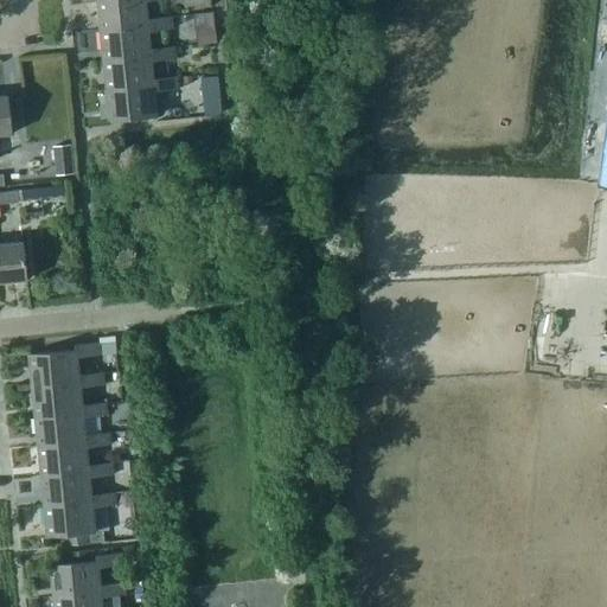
[(98,0),(101,30),(148,25),(148,18),(146,0),(147,0),(98,0)]
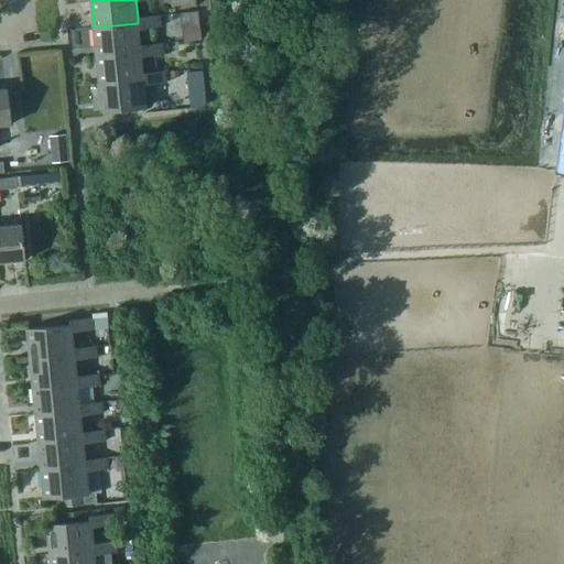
[(201,10),(185,11),(186,30),(202,29),(201,10)]
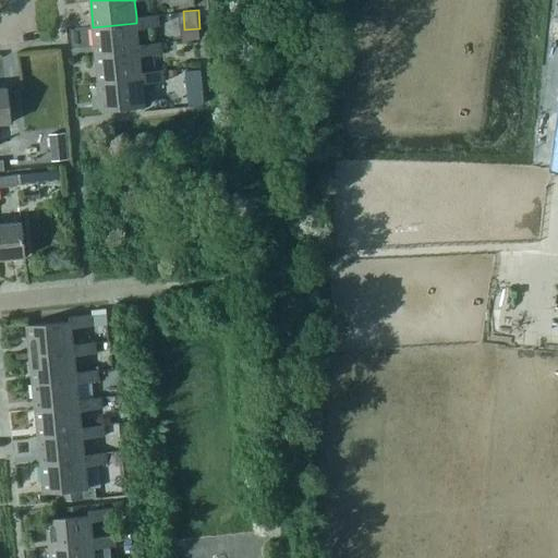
[(136,16),(136,23),(93,27),(96,55),(140,49),(138,45),(137,27),(159,25),(158,15),(136,16)]
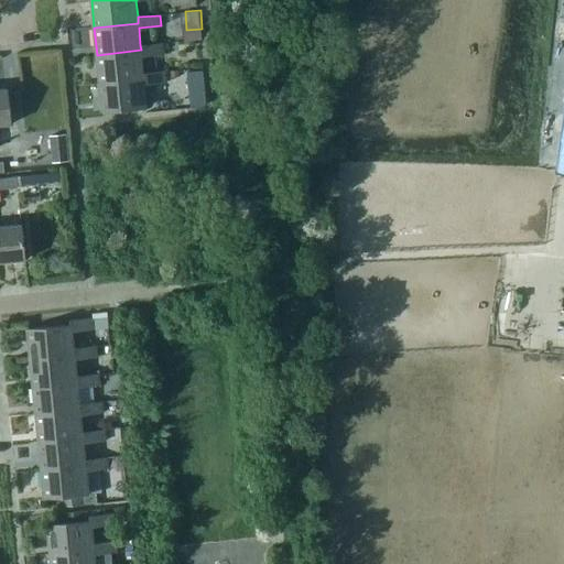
[(99,83),(143,78),(143,74),(141,56),(163,54),(162,43),(140,45),(141,50),(97,55),(99,83)]
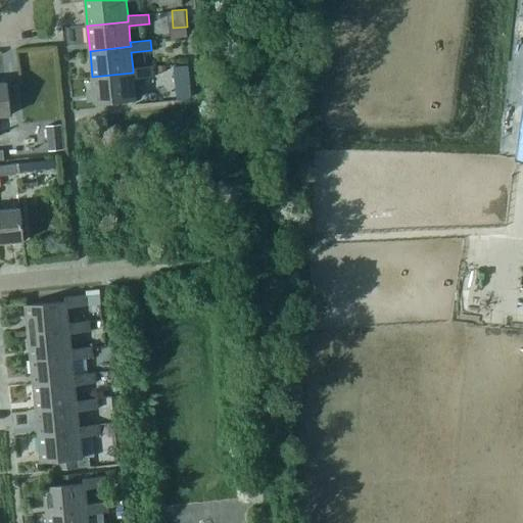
[(186,65),(174,66),(175,85),(188,84),(186,65)]
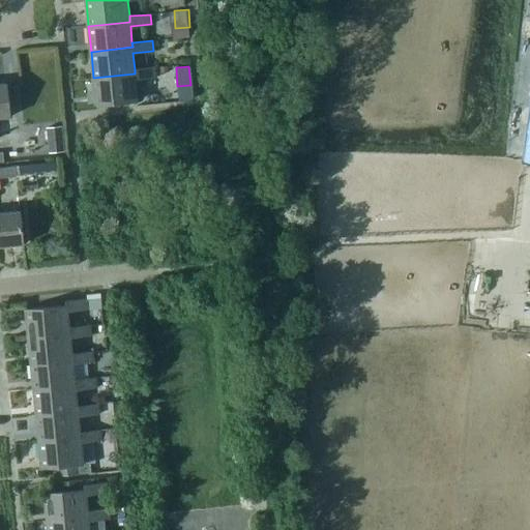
[(135,74),(93,78),(95,105),(138,100),(136,80),(155,78),(154,67),(135,69),(135,74)]
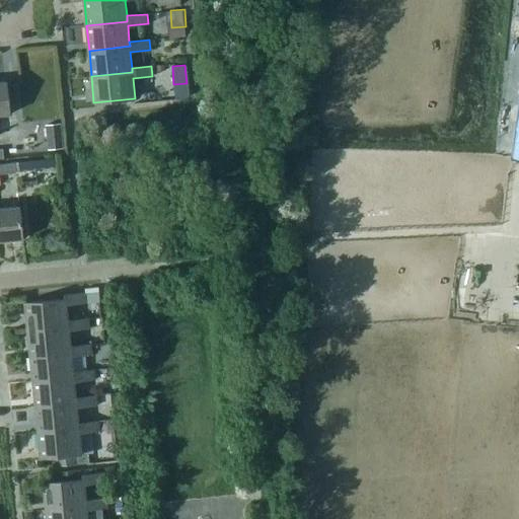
[(0,82),(0,115),(8,115),(5,82),(0,82)]
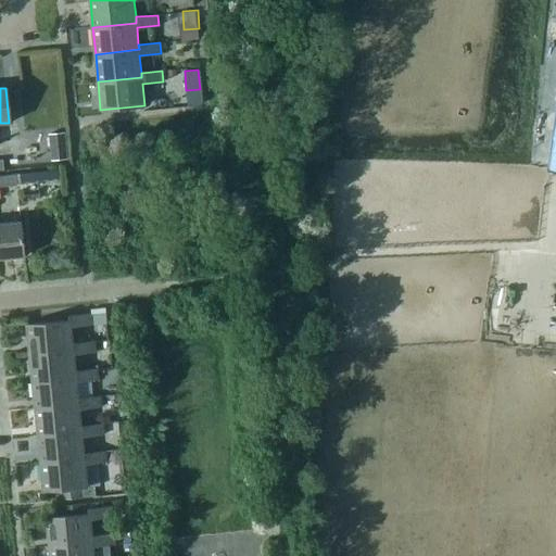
[(50,161),(58,160),(66,160),(64,133),(48,134),(50,161)]
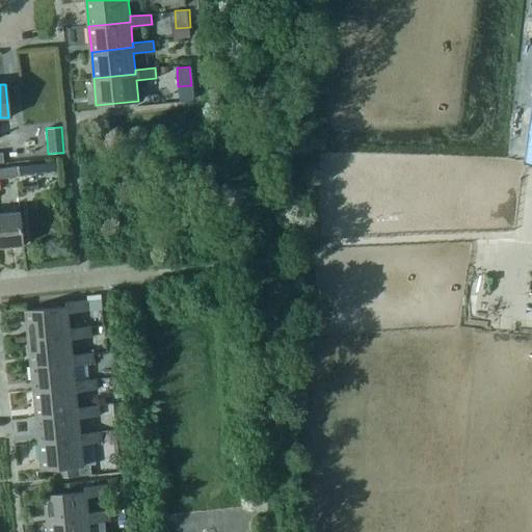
[(56,171),(55,162),(22,166),(23,176),(56,171)]
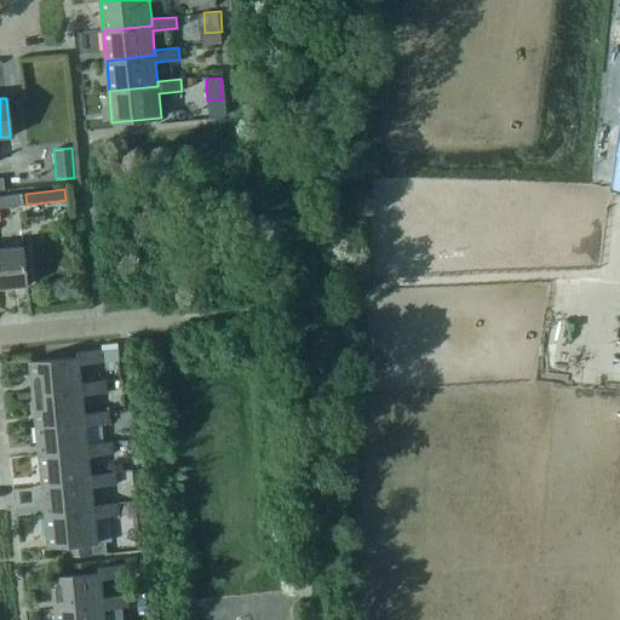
[(0,199),(0,201),(1,210),(21,207),(19,196),(0,199)]
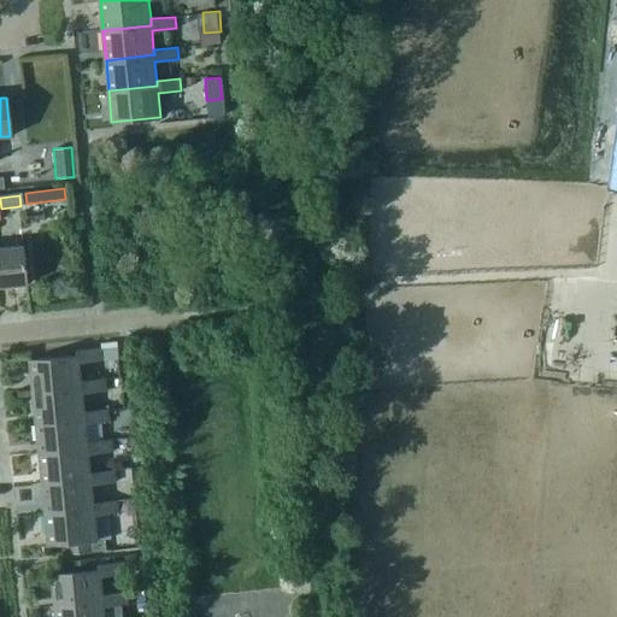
[(23,246),(0,248),(0,287),(27,285),(23,246)]
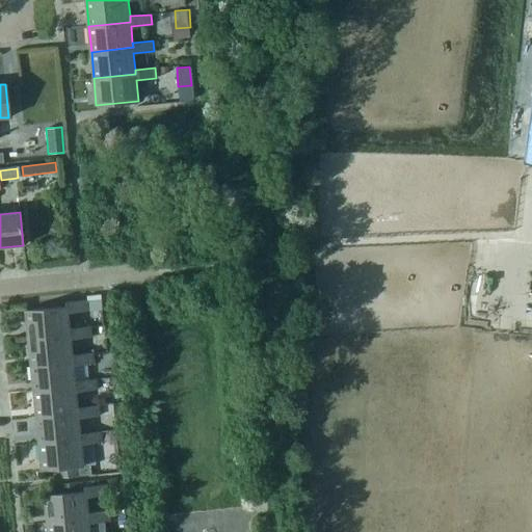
[(25,311),(28,339),(70,335),(70,329),(68,313),(88,311),(87,299),(65,301),(67,307),(25,311)]
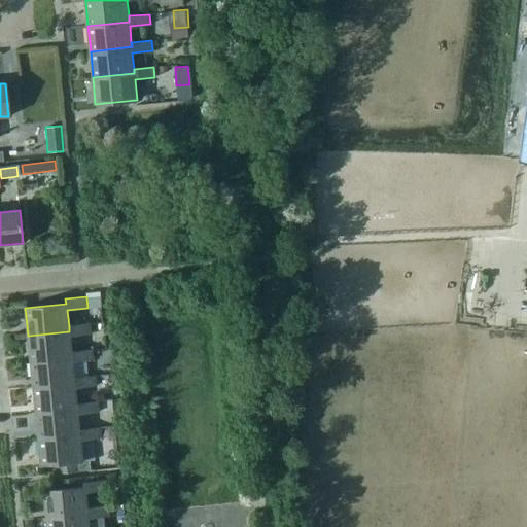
[(72,357),(71,352),(70,337),(91,335),(90,323),(69,326),(69,331),(28,336),(31,361),(72,357)]
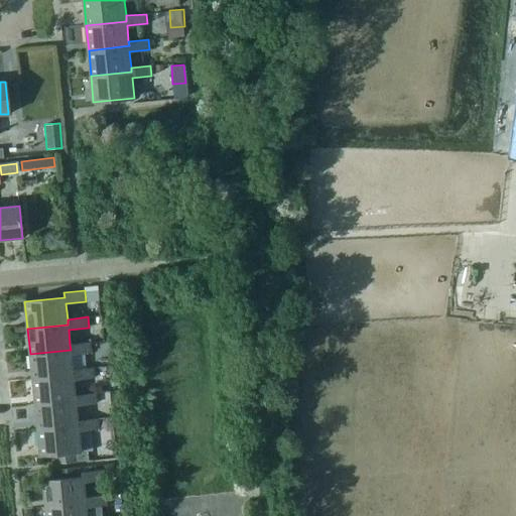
[(30,354),(32,380),(74,376),(73,370),(72,355),(91,353),(90,343),(70,345),(71,350),(30,354)]
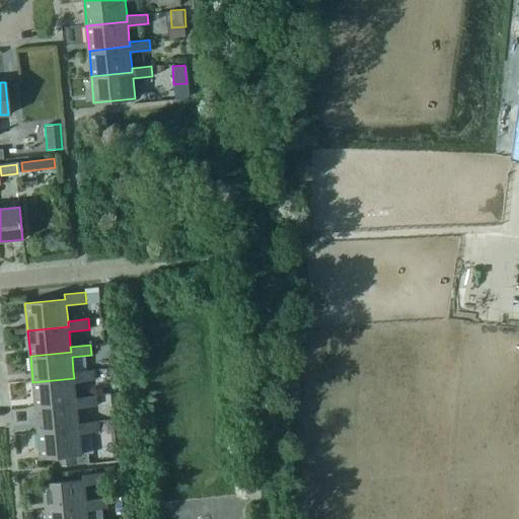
[(73,372),(74,378),(32,382),(35,409),(76,403),(76,399),(74,382),(93,380),(92,370),(73,372)]
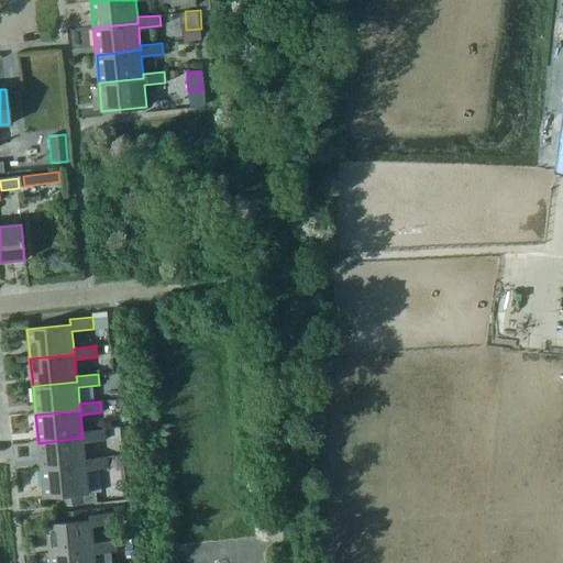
[(83,433),(83,438),(39,443),(42,470),(86,464),(85,460),(84,443),(105,441),(103,431),(83,433)]
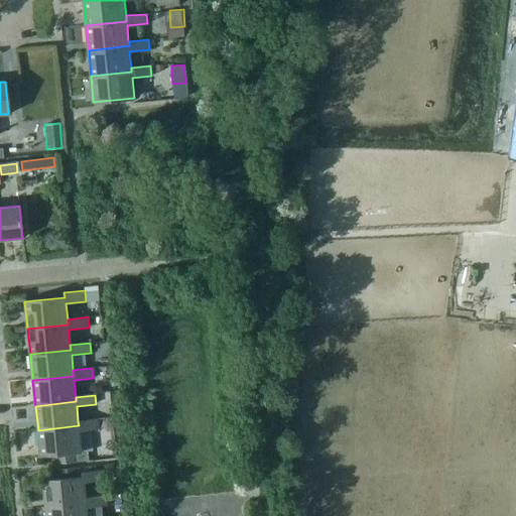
[(40,456),(58,454),(59,464),(88,461),(87,452),(81,452),(79,431),(98,429),(97,419),(78,421),(79,425),(38,430),(40,456)]
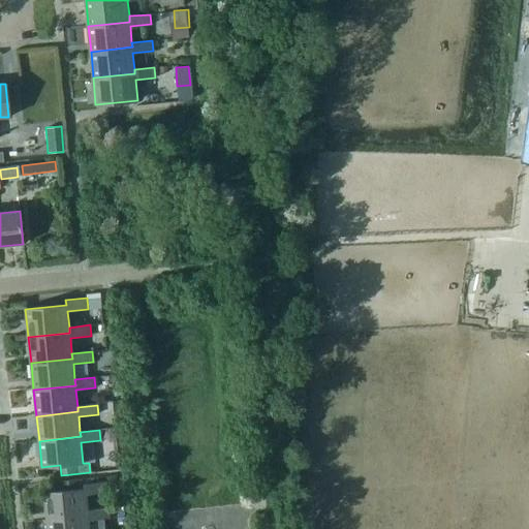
[(80,487),(80,479),(61,481),(62,489),(80,487)]
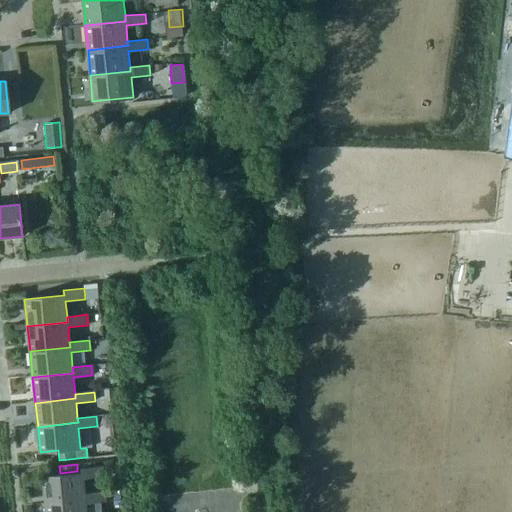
[(85,497),(85,495),(83,479),(103,476),(102,466),(81,469),(81,473),(41,477),(44,502),(85,497)]
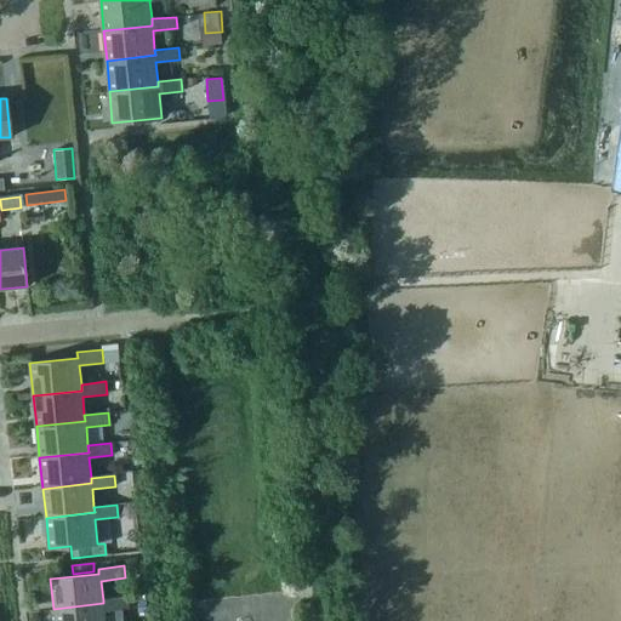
[(53,609),(53,620),(104,620),(104,611),(127,609),(126,598),(103,600),(103,603),(53,609)]
